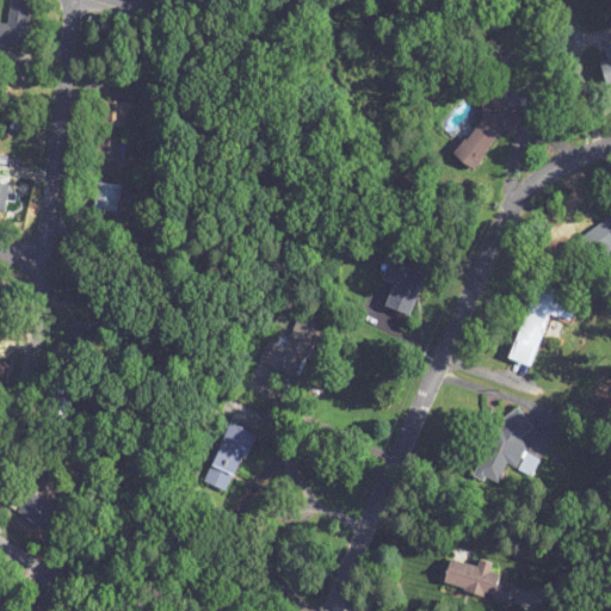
[(0,24),(0,43),(26,47),(30,2),(11,1),(8,25),(0,24)]
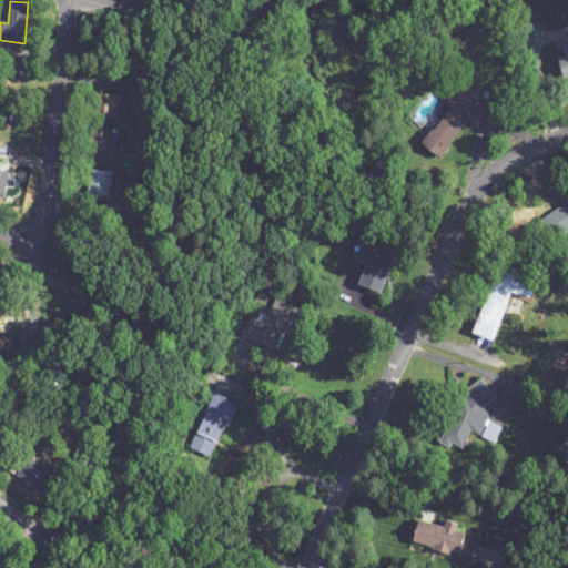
[(455,124),(496,120),(495,100),(474,102),(473,91),(448,94),(450,117),(439,118),(442,132),(424,133),(426,154),(457,150),(455,124)]
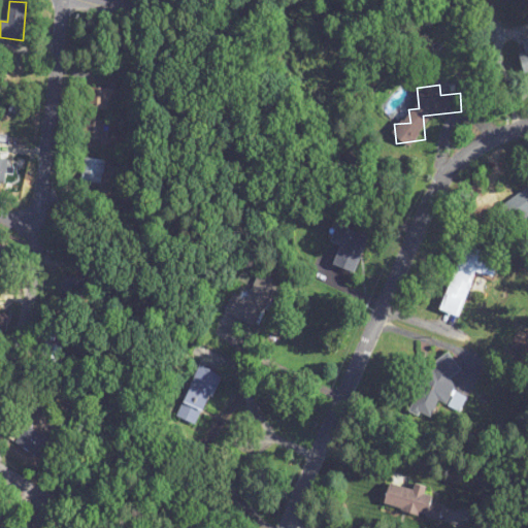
[(87,110),(114,111),(116,90),(88,88),(87,110)]
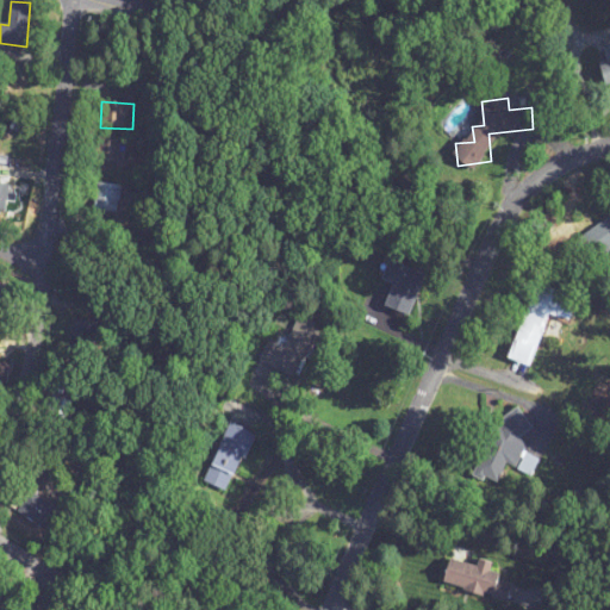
[(31,135),(31,123),(17,123),(17,135),(31,135)]
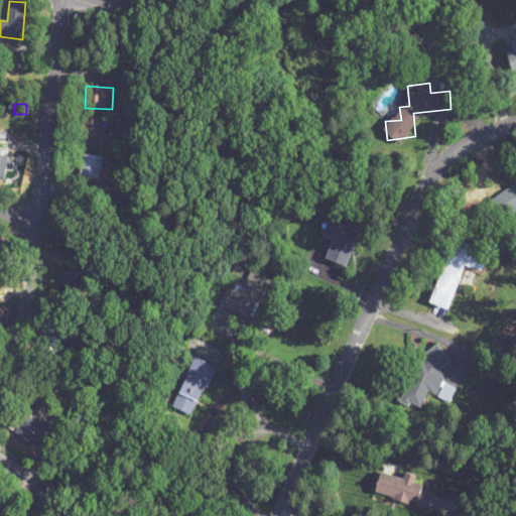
[(101,143),(106,119),(86,115),(81,138),(101,143)]
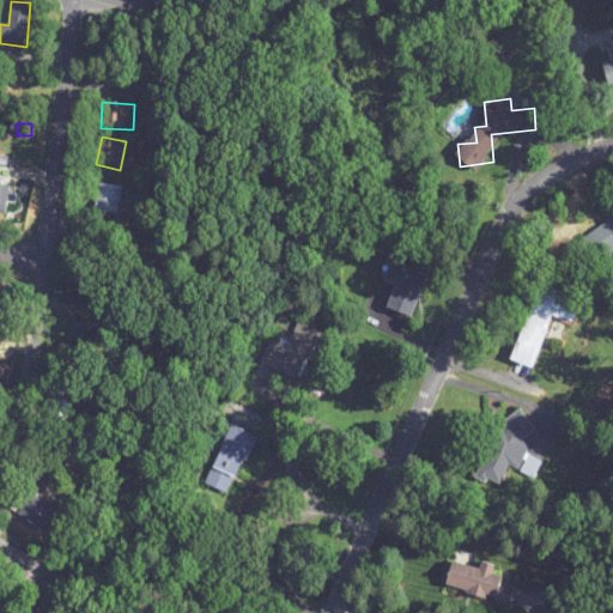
[(122,214),(123,186),(97,184),(96,213),(122,214)]
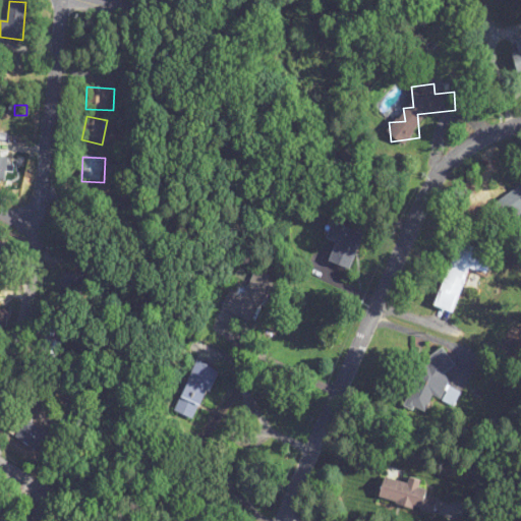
[(520,186),(494,205),(507,225),(520,215),(520,186)]
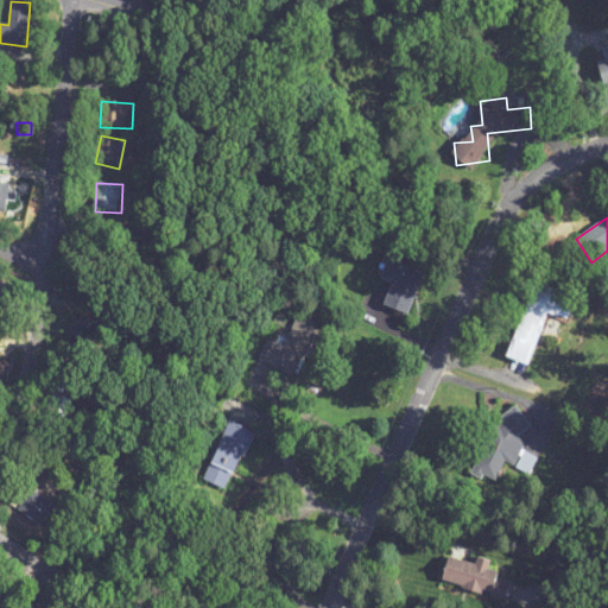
[(424,273),(388,259),(381,279),(392,284),(385,306),(409,315),(424,273)]
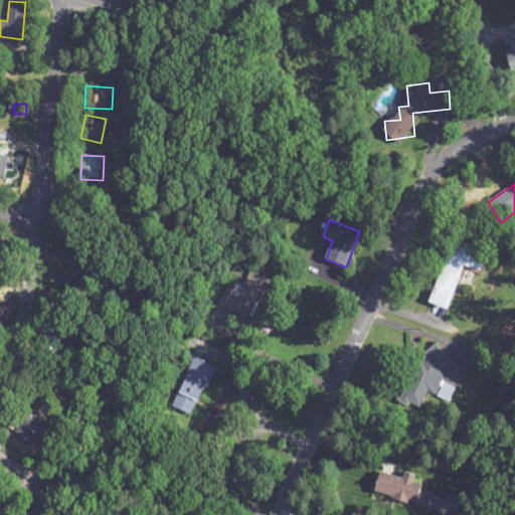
[(430,303),(448,310),(465,265),(471,267),(477,248),(454,239),(430,303)]
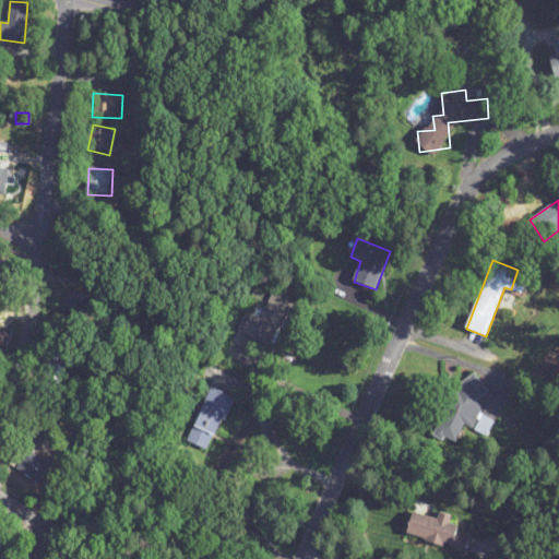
[(16,268),(0,263),(0,282),(13,285),(16,268)]
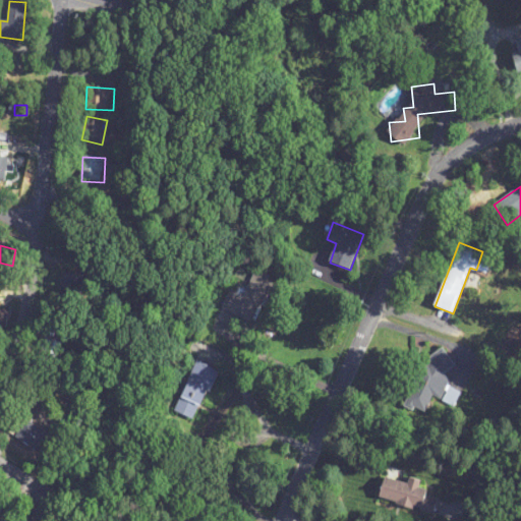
[(255,323),(265,297),(273,300),(280,281),(254,271),(244,298),(229,292),(222,310),(255,323)]
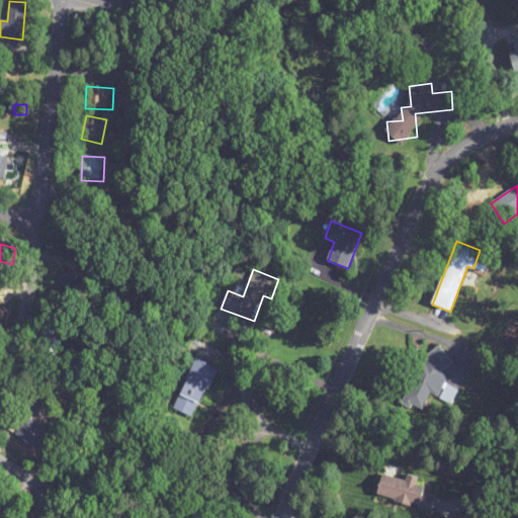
[(450,405),(456,391),(444,385),(448,376),(444,375),(452,358),(429,348),(403,404),(423,413),(431,396),(450,405)]
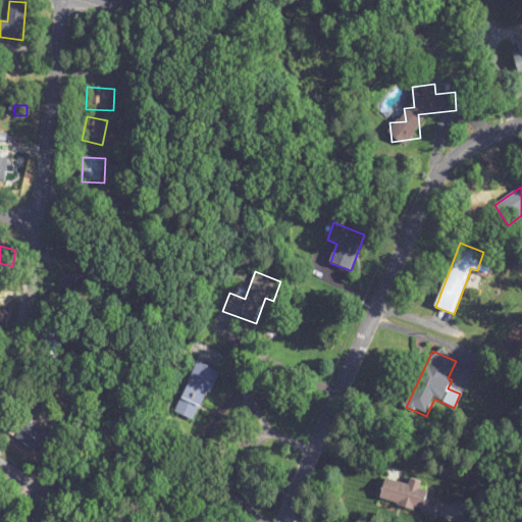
[(202,409),(219,372),(198,362),(180,399),(202,409)]
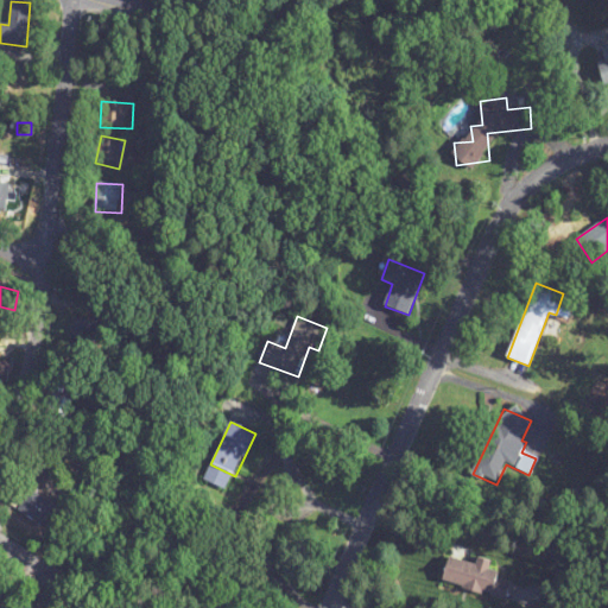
[(43,527),(56,507),(31,491),(18,510),(43,527)]
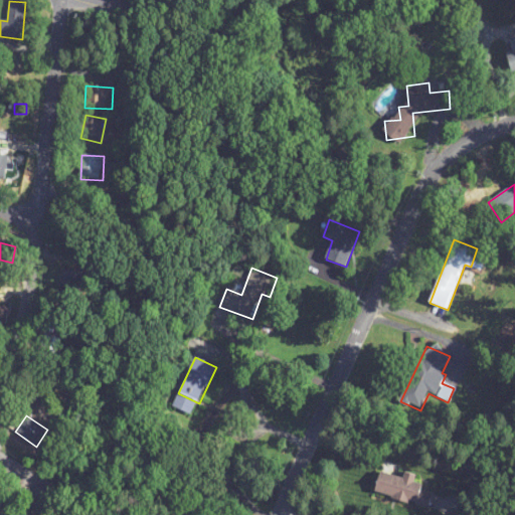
[(428,509),(433,494),(422,492),(424,485),(414,483),(416,476),(404,473),(403,477),(381,472),(375,495),(428,509)]
